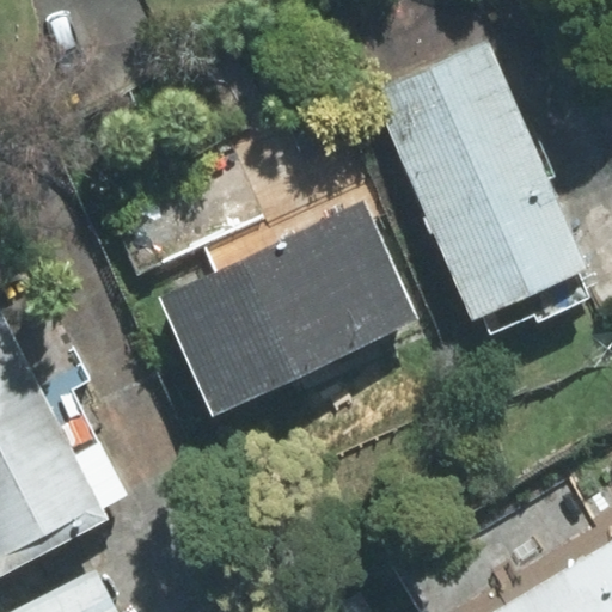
[(490,36),(375,85),(473,314),(482,311),(490,332),(534,313),(539,322),(592,299),(581,274),(589,269),(490,36)]
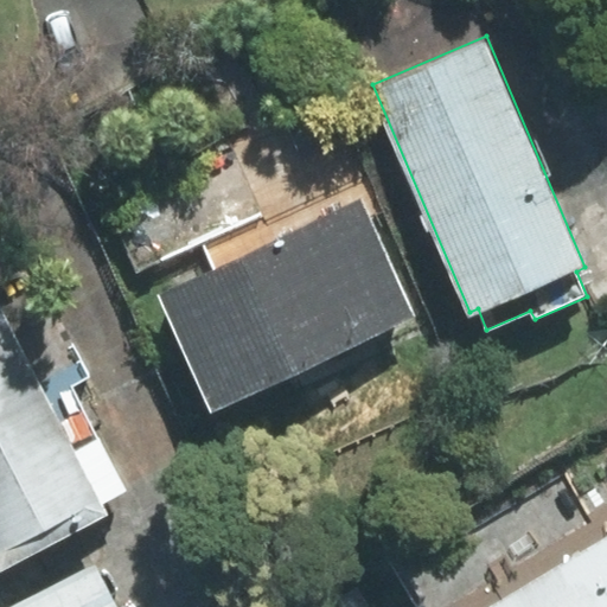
[(213,409),(415,319),(370,221),(385,215),(332,94),(234,138),(269,217),(206,246),(218,272),(163,296),(213,409)]
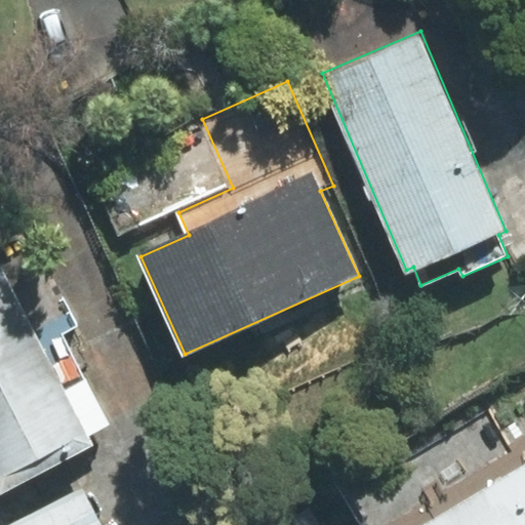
[(40,345),(0,268),(0,492),(92,445),(87,436),(110,425),(62,333),(40,345)]
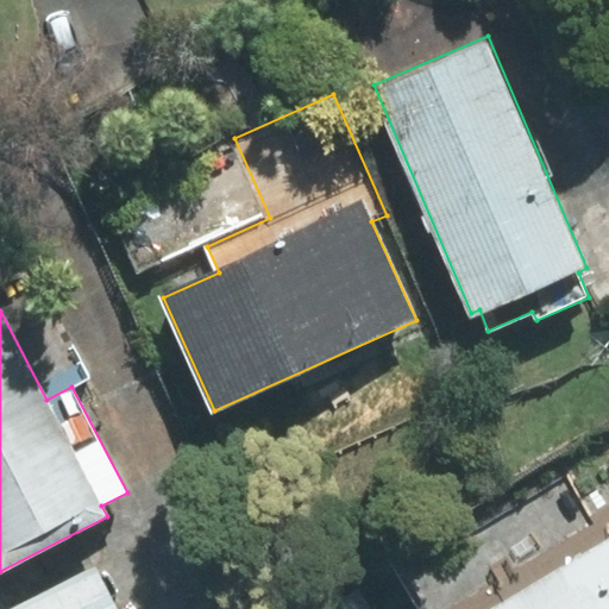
[(608,608),(608,538),(489,608),(608,608)]
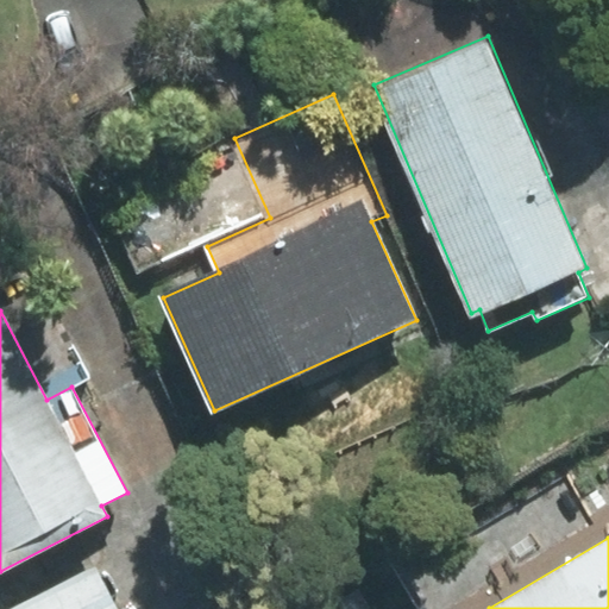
[(115,608),(95,569),(14,608),(115,608)]
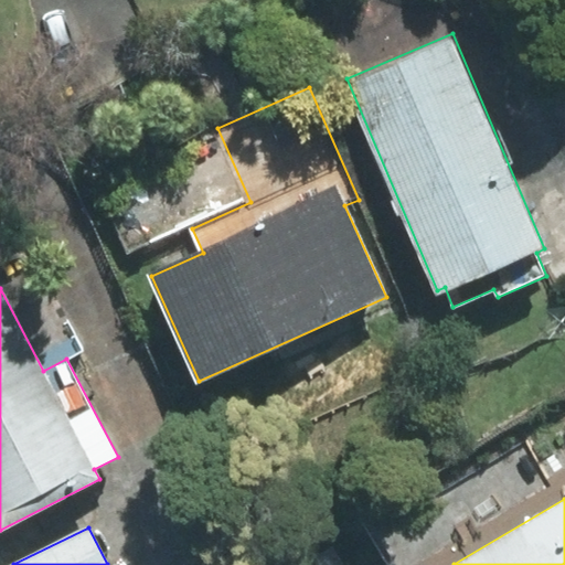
All buildings are outlined.
